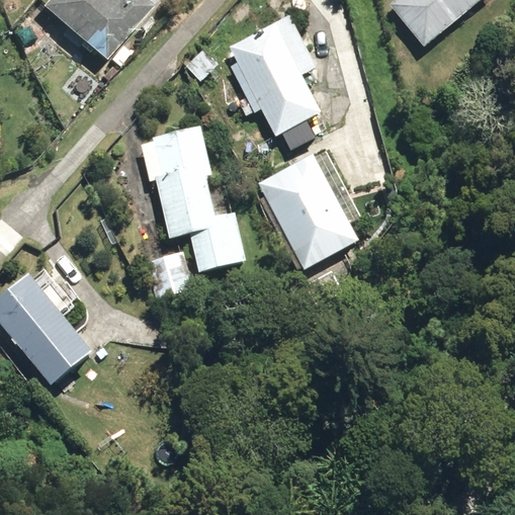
[(38,0),(35,3),(92,63),(134,22),(112,0),(38,0)]
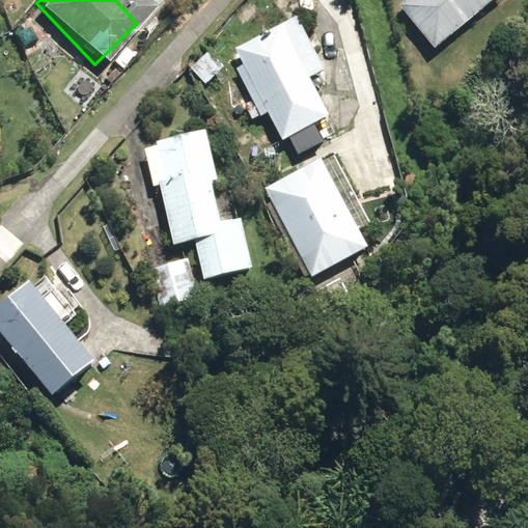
[(405,0),(397,6),(433,49),(491,0),(405,0)]
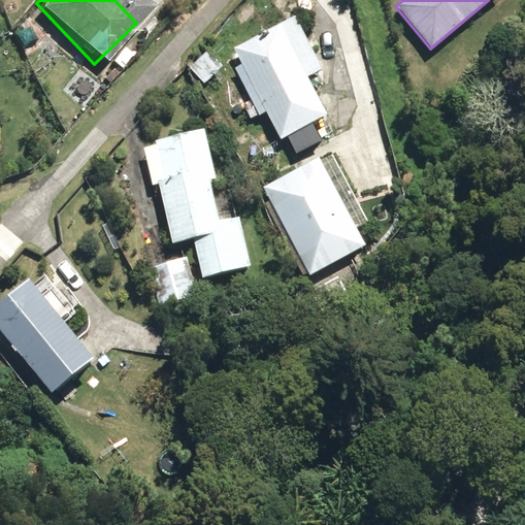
[(235,50),(279,138),(341,107),(298,19),(235,50)]
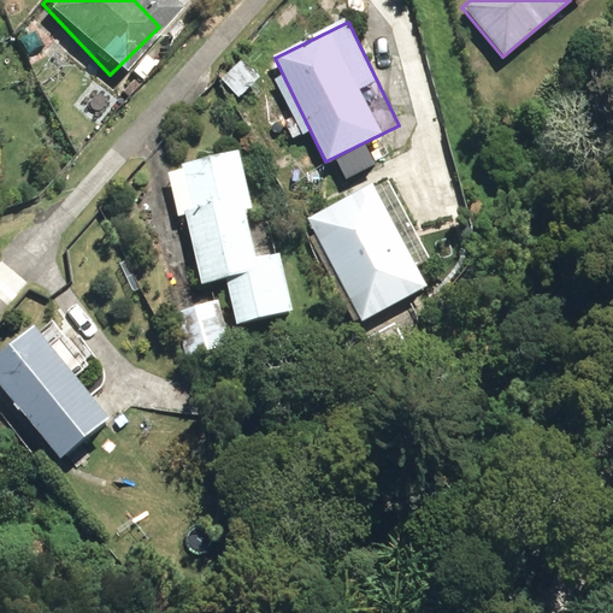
[(287,252),(249,255),(240,155),(187,160),(199,281),(230,278),(234,319),(293,313),(287,252)]
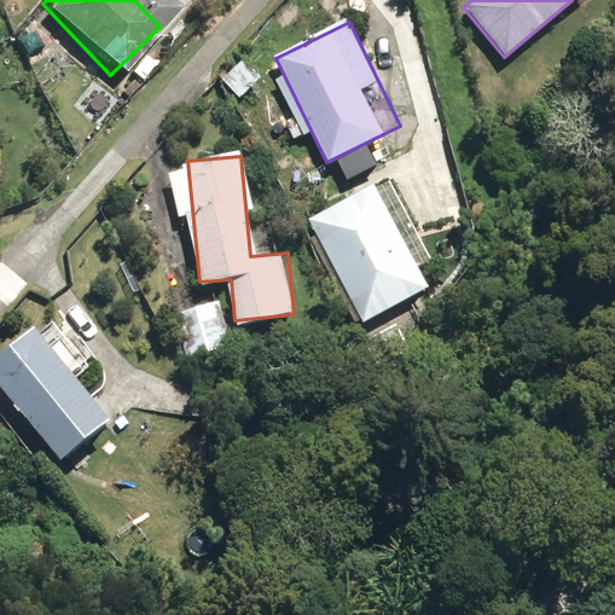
[(314,214),(365,318),(430,285),(381,183),(314,214)]
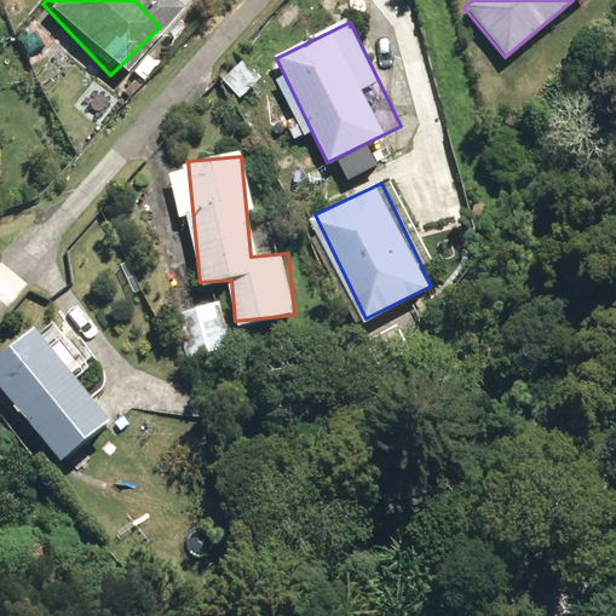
[(0,392),(61,462),(111,419),(33,328),(0,356),(0,392)]
